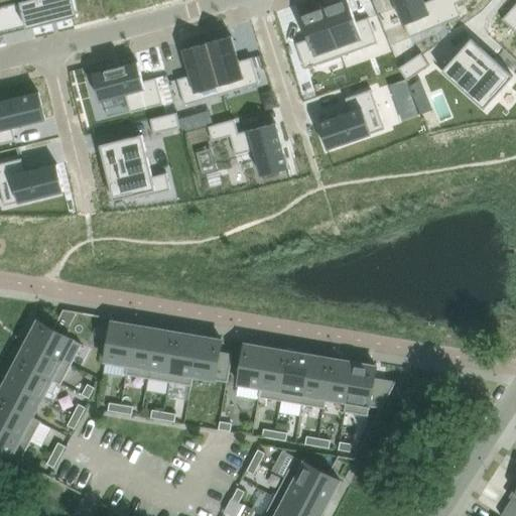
[(74,0),(25,0),(0,6),(0,35),(79,16),(74,0)]
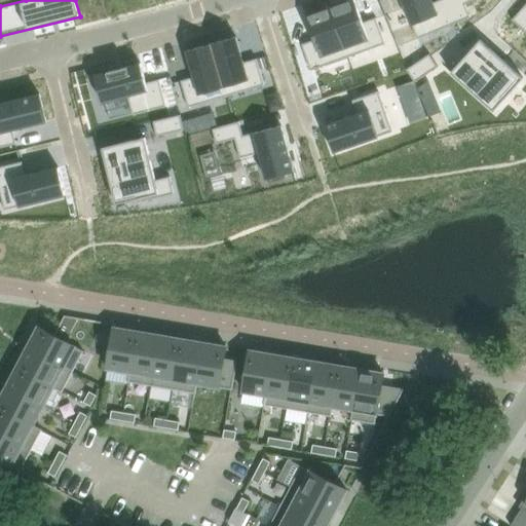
[(354,0),(345,0),(330,6),(348,58),(385,44),(376,17),(363,23),(354,0)]
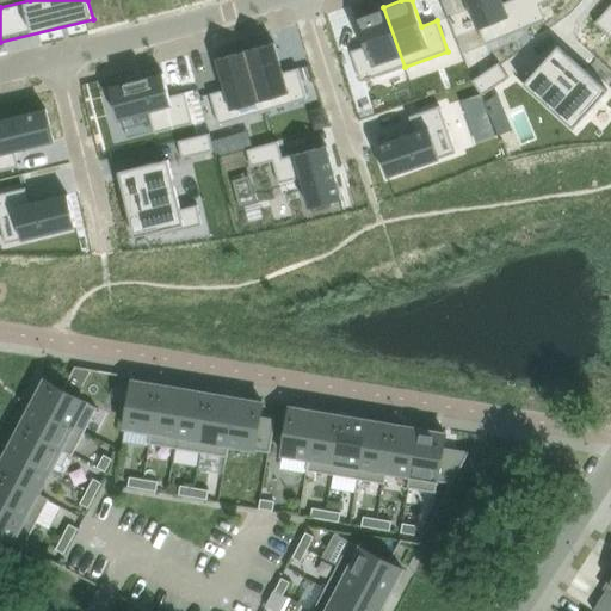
[(501,0),(466,0),(485,45),(530,28),(518,0),(510,0),(504,4),(501,0)]
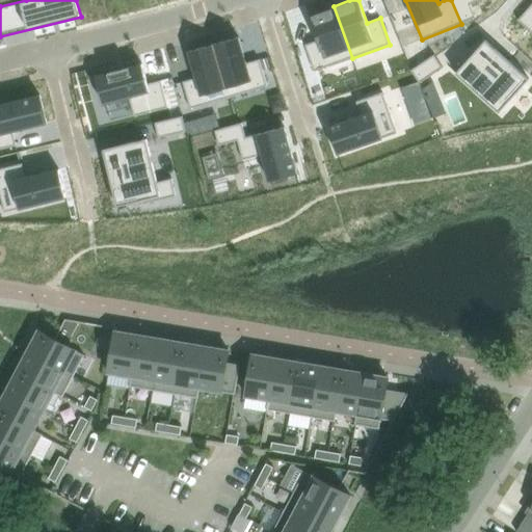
[(451,0),(461,24),(476,18),(471,4),(480,0),(451,0)]
